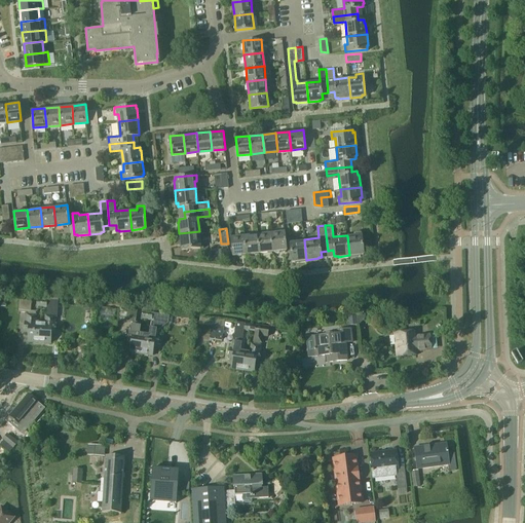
[(286,249),(285,230),(271,231),(273,250),(286,249)]
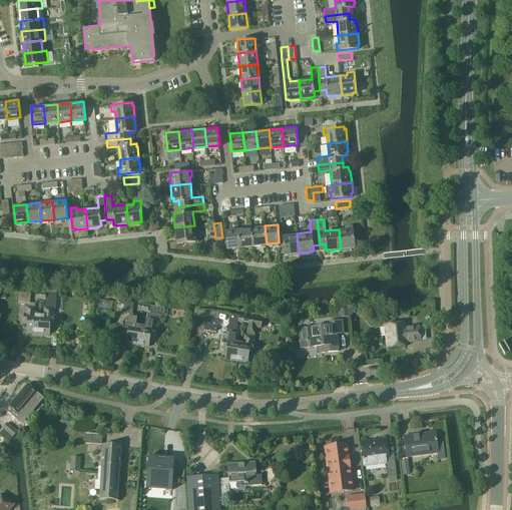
[(355,246),(353,224),(346,225),(346,228),(339,229),(341,248),(352,247),(352,246),(355,246)]
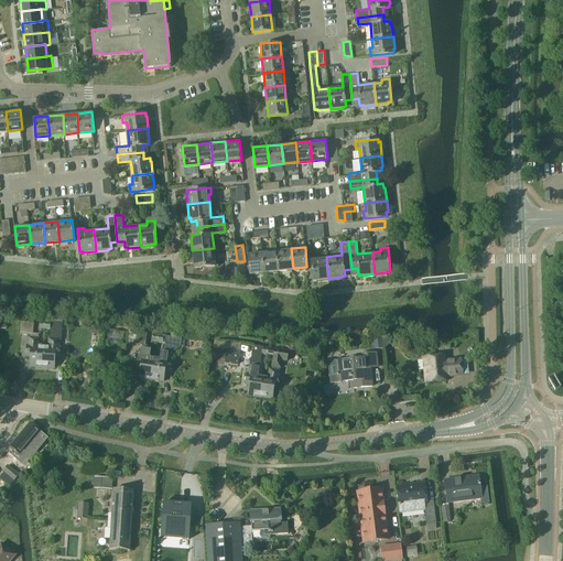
[(192,250),(193,262),(195,262),(195,266),(218,263),(217,256),(215,257),(214,248),(192,250)]
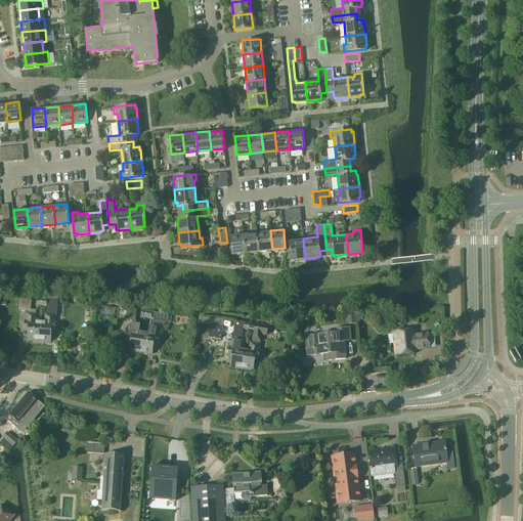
[(272,249),(270,230),(257,232),(259,250),(272,249)]
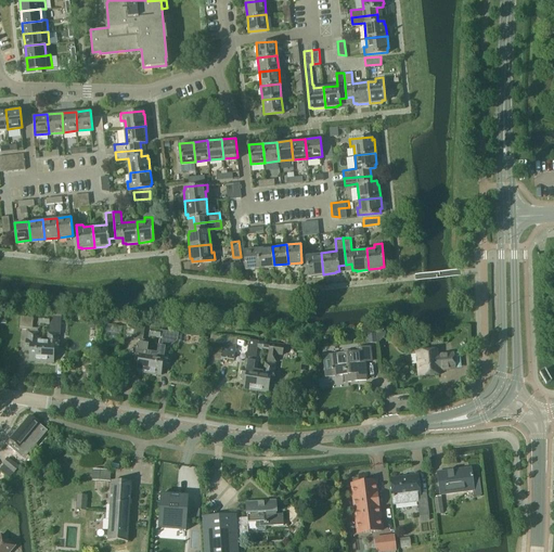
[(274,265),(272,246),(258,247),(259,267),(274,265)]
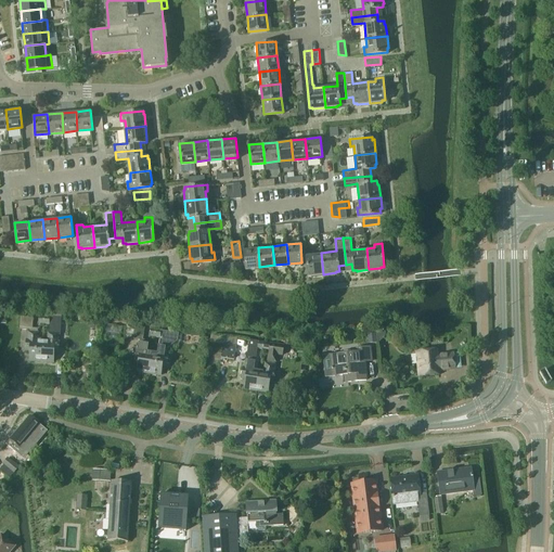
[(259,267),(258,247),(244,248),(246,268),(259,267)]
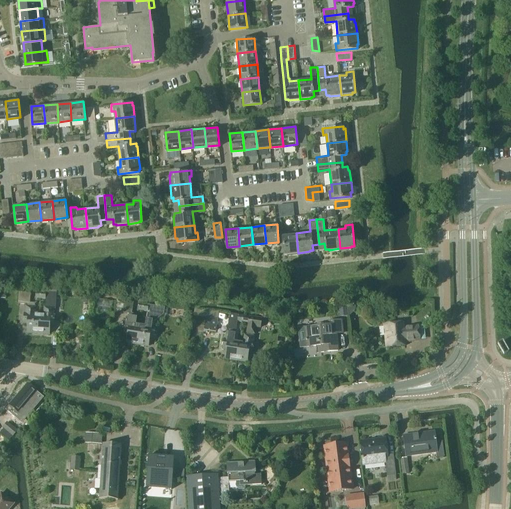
[(296,233),(288,234),(288,231),(282,232),(285,253),(287,253),(287,254),(298,253),(296,233)]
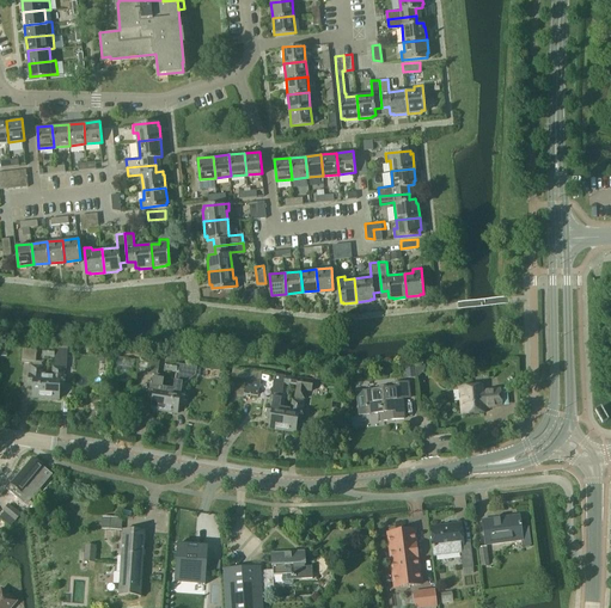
[(48,374),(41,373),(42,360),(36,358),(37,347),(23,345),(22,361),(32,361),(31,373),(30,373),(29,384),(34,384),(34,395),(46,397),(48,374)]
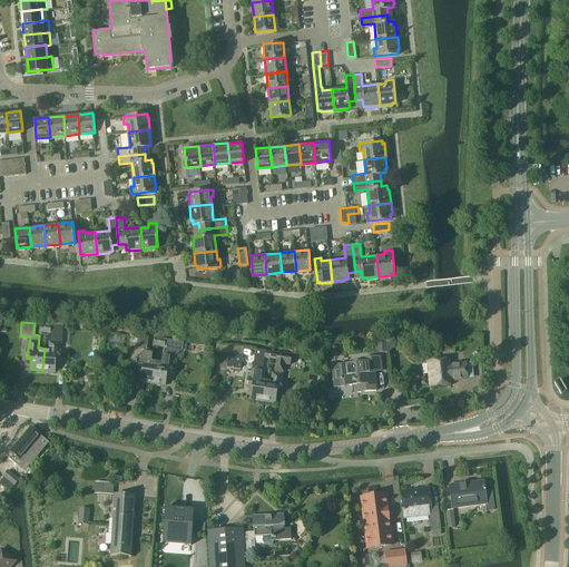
[(59,342),(62,342),(64,324),(51,323),(46,322),(46,331),(51,331),(50,341),(50,349),(45,349),(42,370),(55,370),(56,360),(59,360),(60,350),(58,350),(59,342)]
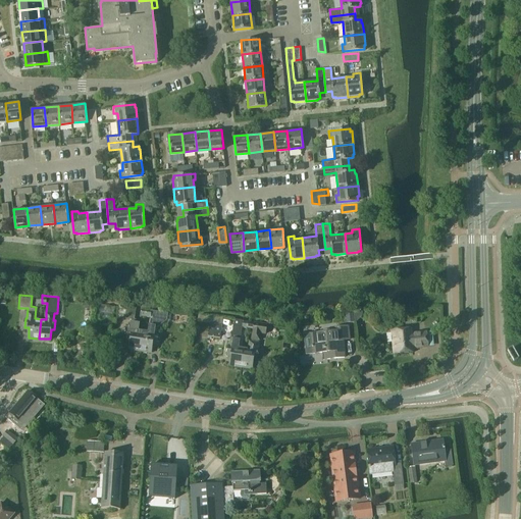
[(113,319),(115,305),(97,302),(95,316),(113,319)]
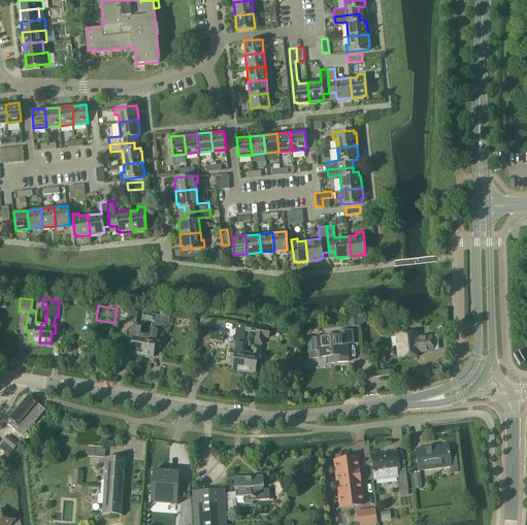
[(138,309),(129,308),(127,320),(133,321),(131,332),(130,332),(129,341),(133,341),(131,351),(141,353),(144,333),(140,332),(141,322),(136,321),(138,309)]
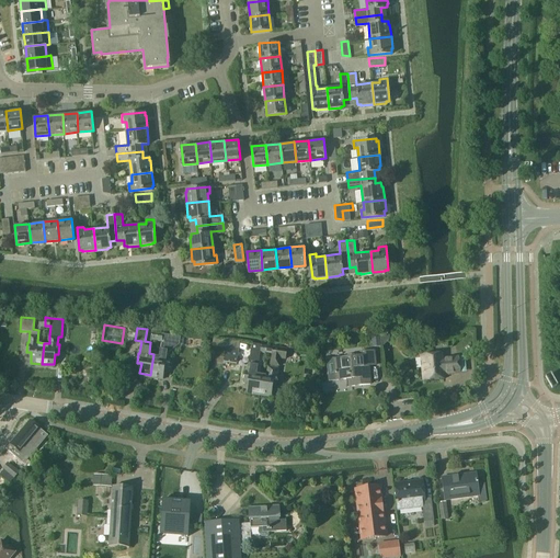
[(157,339),(162,339),(161,348),(160,348),(159,355),(153,354),(150,375),(162,376),(164,366),(168,367),(170,357),(169,357),(170,350),(180,342),(181,334),(158,331),(157,339)]
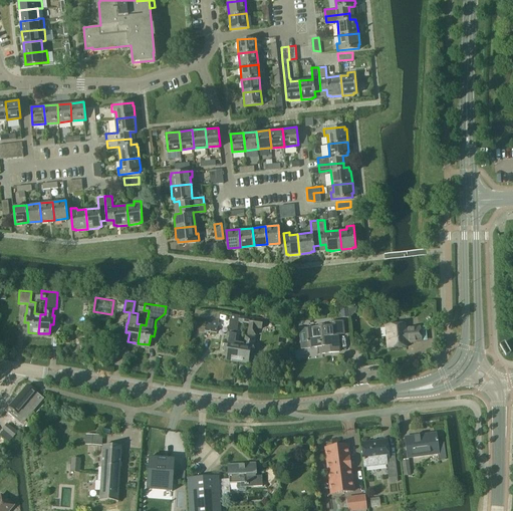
[(237,359),(240,340),(235,339),(237,327),(238,321),(243,321),(244,315),(231,312),(229,326),(227,338),(226,338),(224,347),(228,348),(226,357),(237,359)]
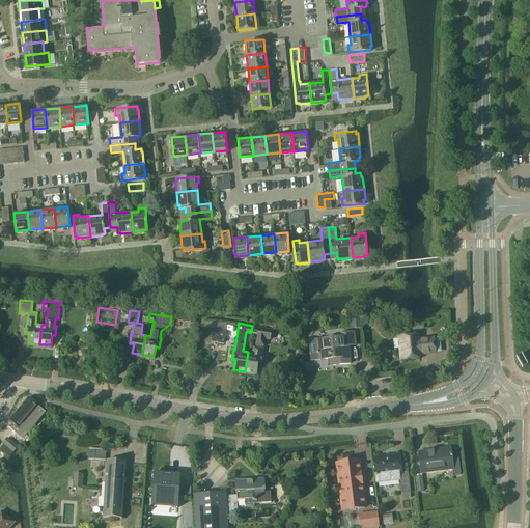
[(245,371),(256,372),(257,363),(261,364),(263,354),(261,354),(262,348),(262,345),(263,346),(263,344),(265,344),(266,337),(271,338),(272,329),(252,326),(251,332),(257,333),(255,343),(257,343),(256,346),(254,345),(253,353),(248,352),(245,371)]
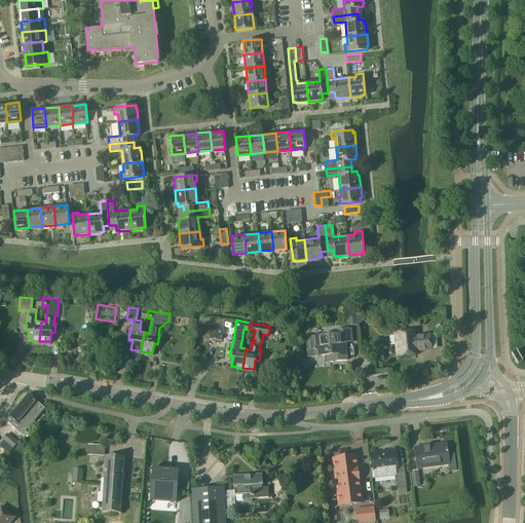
[(224,326),(212,324),(210,336),(222,338),(224,326)]
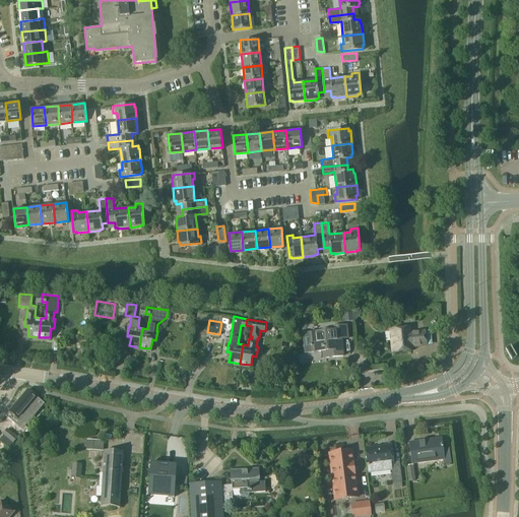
[(348,335),(346,323),(335,324),(336,328),(310,331),(313,349),(325,348),(326,356),(343,353),(341,336),(348,335)]
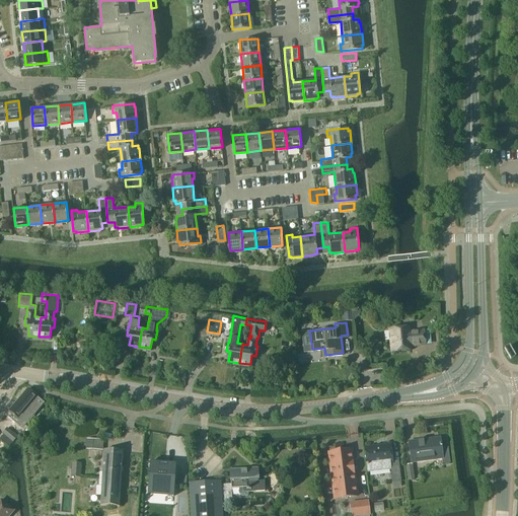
[(426,343),(424,327),(409,329),(408,325),(390,327),(392,350),(411,348),(410,345),(426,343)]
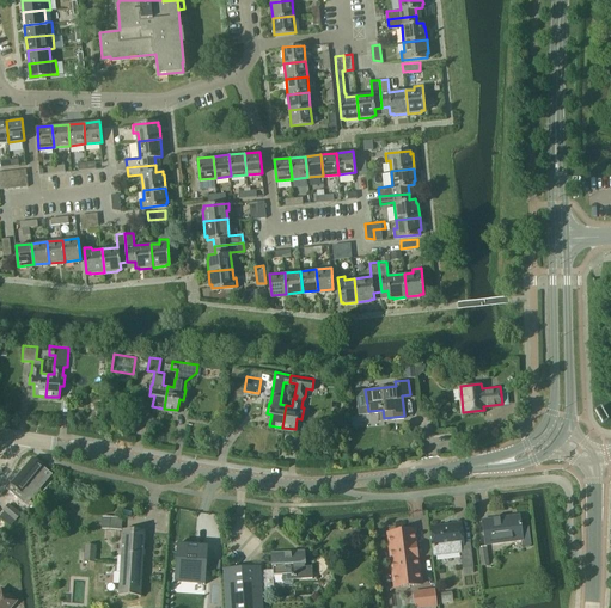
[(49,470),(43,465),(34,456),(12,481),(28,495),(30,491),(36,496),(43,486),(38,481),(49,470)]
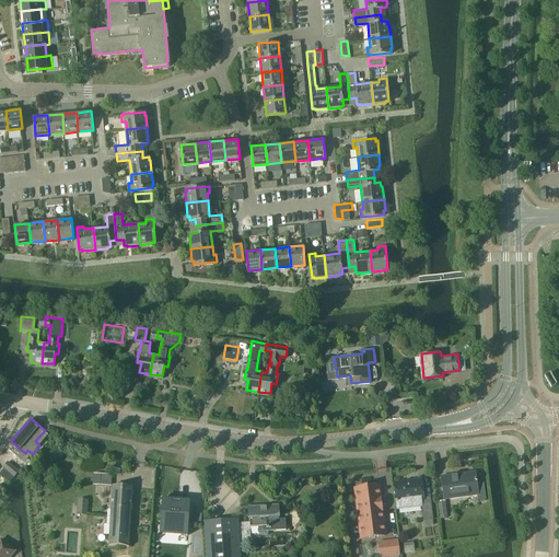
[(4,466),(0,471),(10,479),(19,468),(8,460),(3,465),(4,466)]
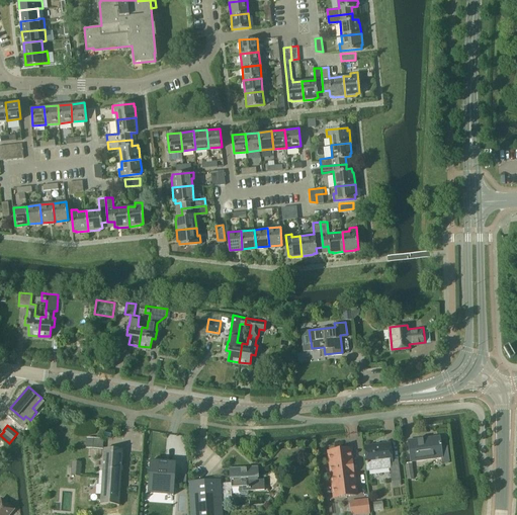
[(408,478),(414,477),(412,459),(441,455),(442,461),(448,460),(449,458),(448,445),(446,444),(440,445),(440,443),(441,443),(441,440),(440,441),(439,435),(439,437),(430,438),(430,436),(409,439),(411,459),(406,459),(408,478)]
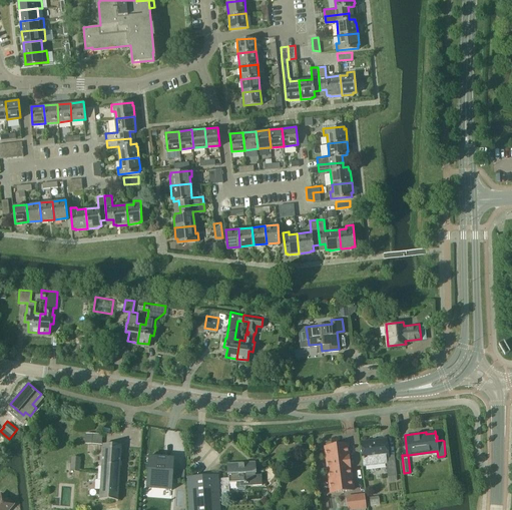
[(375,439),(375,440),(371,441),(371,439),(361,441),(364,464),(387,461),(389,479),(397,478),(394,454),(389,454),(387,437),(375,439)]
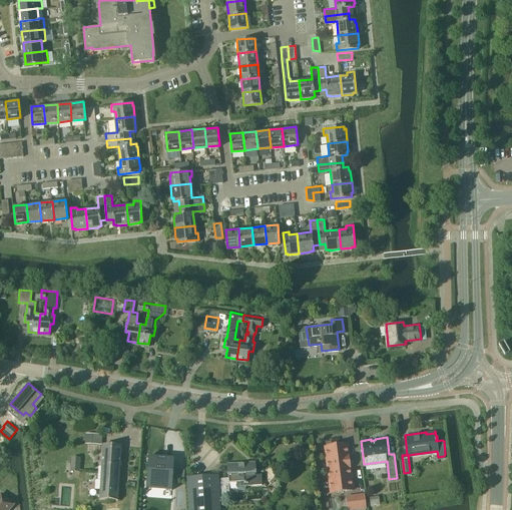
[(336,490),(353,488),(347,442),(326,445),(328,459),(327,461),(327,465),(329,466),(330,478),(334,478),(336,490)]
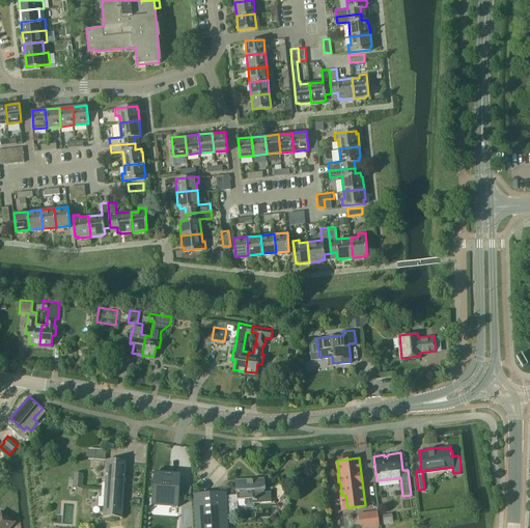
[(124,488),(127,460),(107,459),(105,487),(124,488)]
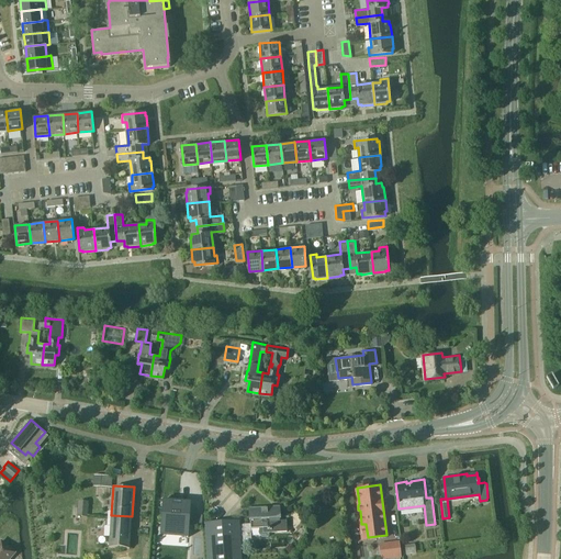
[(163,498),(160,533),(189,535),(191,500),(163,498)]
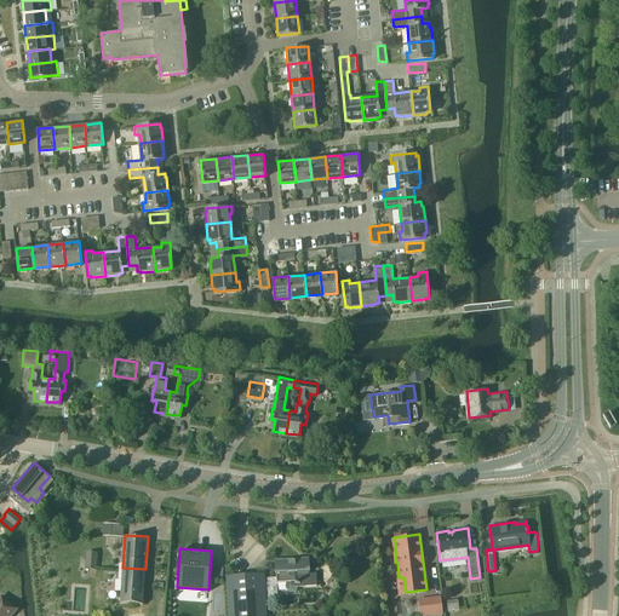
[(97,568),(97,550),(86,550),(85,568),(97,568)]
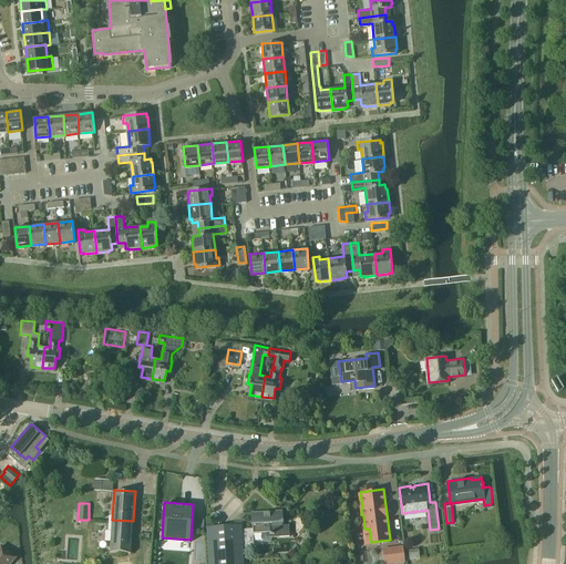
[(271,535),(290,534),(289,522),(288,522),(289,523),(283,523),(281,510),(278,510),(278,512),(274,512),(274,511),(269,511),(269,512),(265,512),(264,511),(251,512),(253,527),(254,532),(261,531),(263,537),(265,540),(271,540),(273,537),(271,535)]
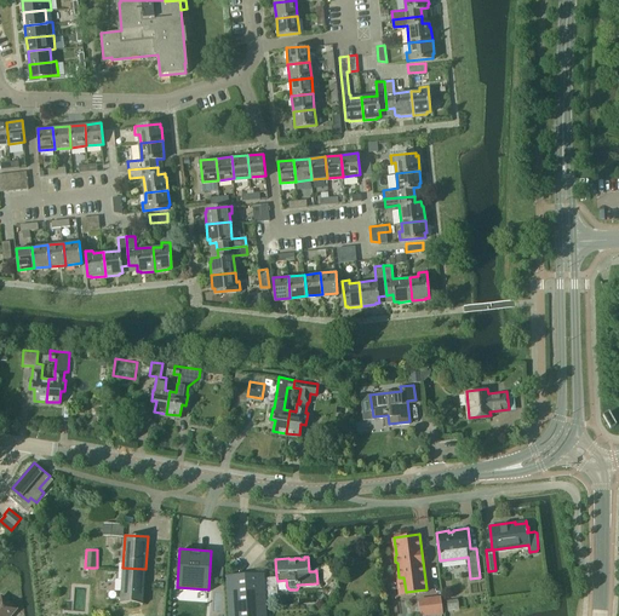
[(145,569),(122,568),(120,602),(143,603),(145,569)]
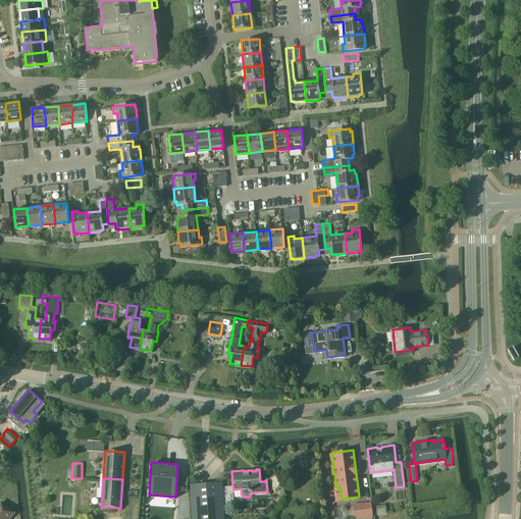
[(222,481),(190,483),(192,518),(224,518),(224,507),(233,506),(233,489),(232,483),(222,484),(222,481)]
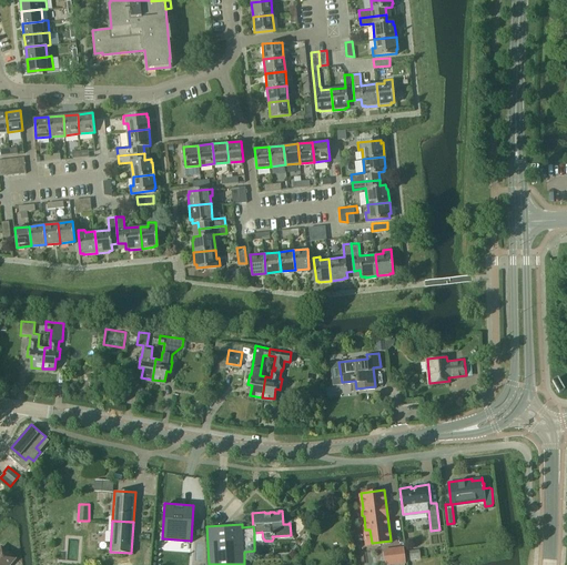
[(0,564),(8,564),(16,557),(1,545),(0,545),(0,564)]
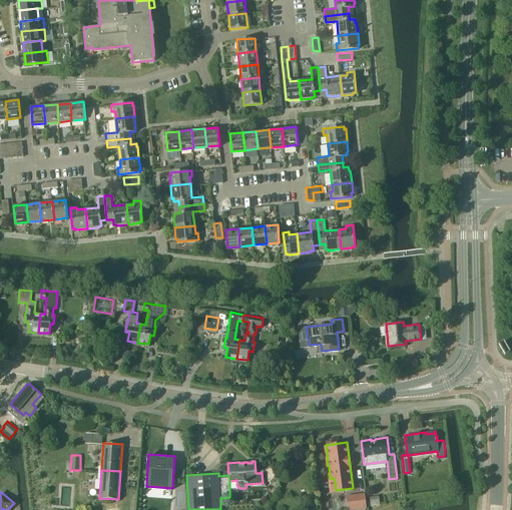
[(365,492),(347,495),(349,509),(367,506),(365,492)]
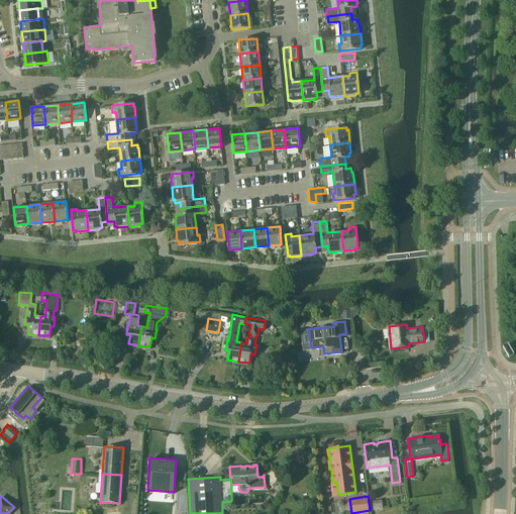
[(383,507),(382,498),(373,499),(374,508),(383,507)]
